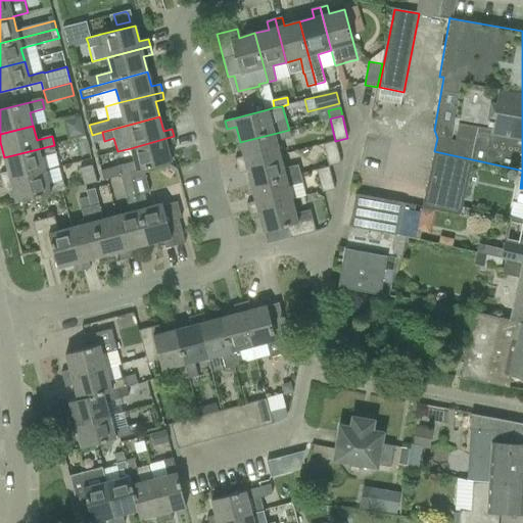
[(289,131),(289,130),(240,142),(243,156),(235,158),(237,167),(280,155),(277,142),(291,138),(289,131)]
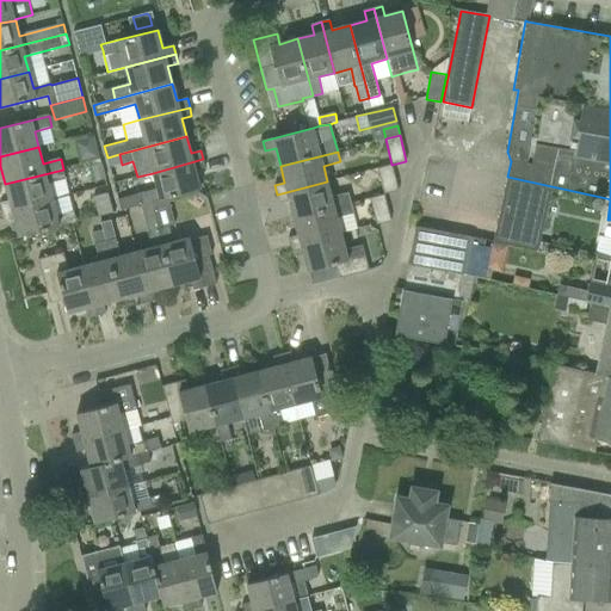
[(140,193),(118,198),(122,210),(141,205),(152,202),(168,198),(168,197),(201,189),(196,171),(205,168),(203,159),(153,173),(158,189),(140,193)]
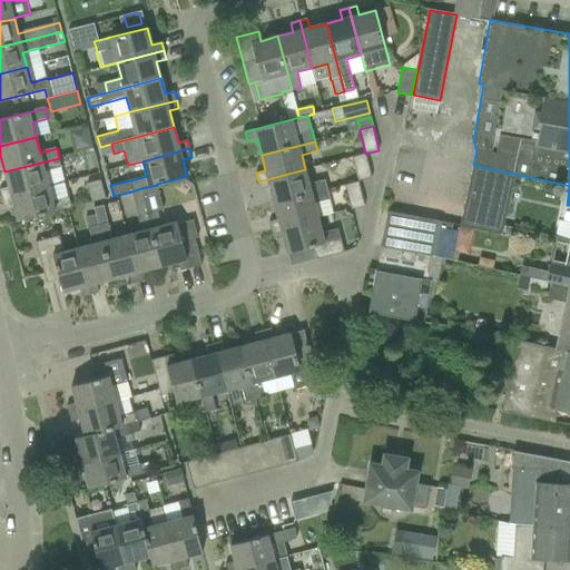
[(97,167),(94,153),(87,155),(85,156),(88,170),(97,167)]
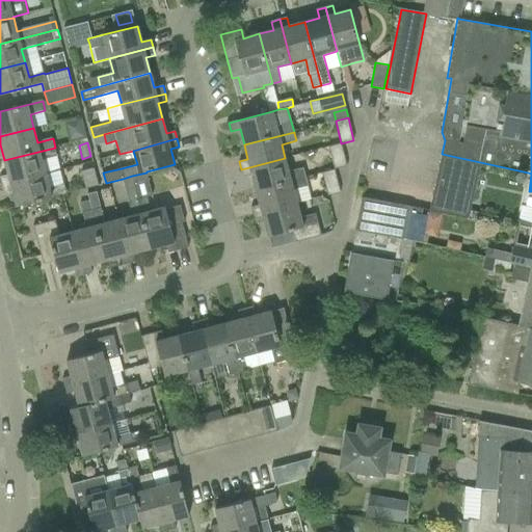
[(335,169),(347,166),(341,143),(329,147),(335,169)]
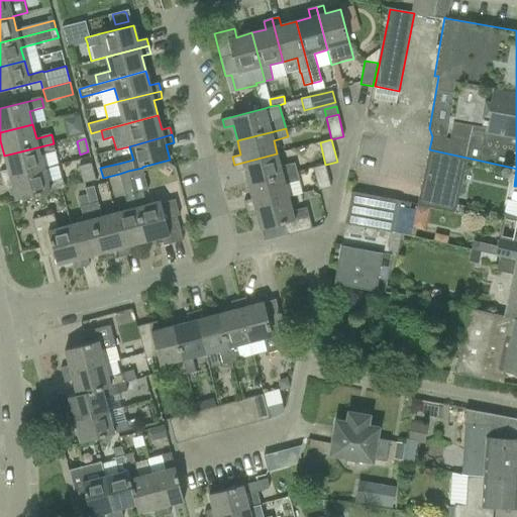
[(59,165),(56,151),(54,143),(4,156),(8,170),(0,172),(0,173),(2,180),(59,165)]
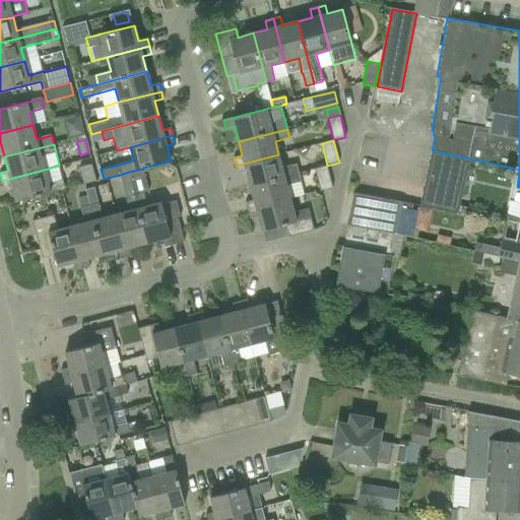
[(461,199),(469,158),(432,150),(419,205),(458,214),(461,199)]
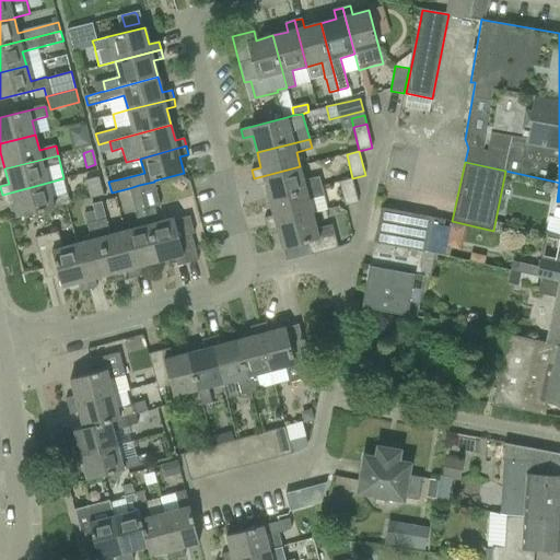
[(303,181),(300,166),(254,178),(256,186),(265,184),(269,200),(323,186),(319,177),(303,181)]
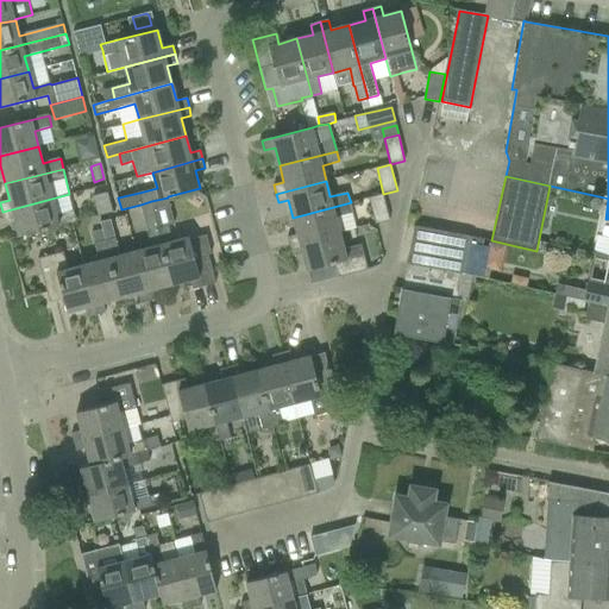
[(113,211),(107,192),(94,195),(99,214),(113,211)]
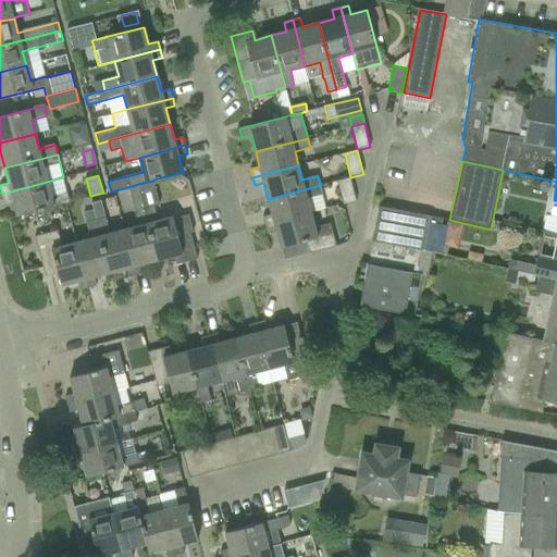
[(67,193),(66,193),(63,177),(2,194),(4,202),(13,199),(17,217),(71,202),(67,193)]
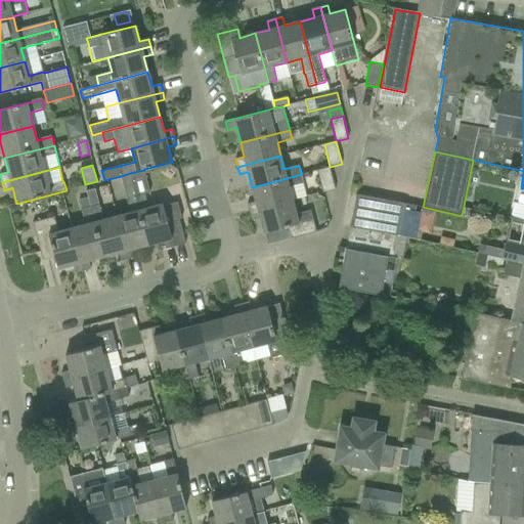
[(330,167),(317,170),(323,192),(336,189),(330,167)]
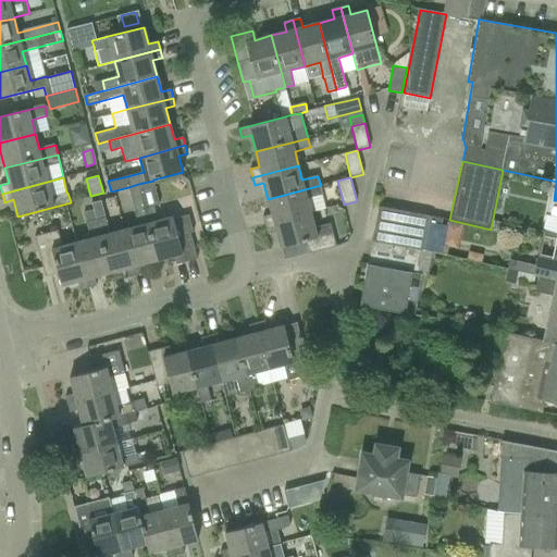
[(153,181),(138,184),(159,260),(174,256),(176,265),(198,259),(190,233),(194,232),(189,215),(173,219),(173,218),(160,221),(156,206),(159,205),(153,181)]
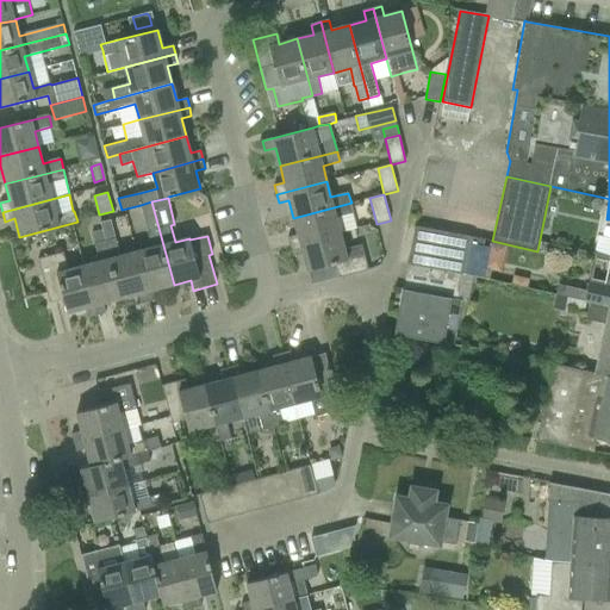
[(153,248),(136,253),(149,302),(159,299),(156,290),(174,285),(151,201),(141,205),(148,231),(153,248)]
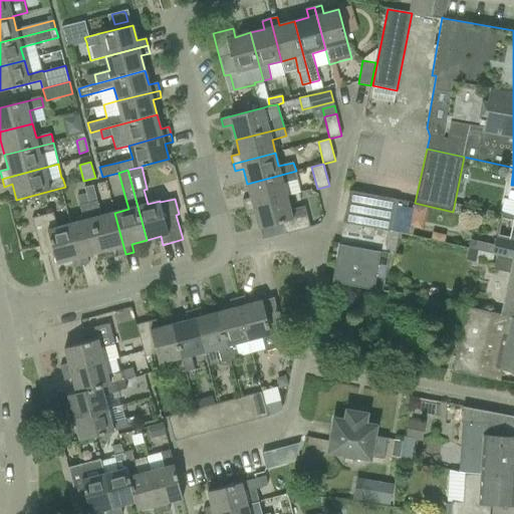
[(296,171),(247,184),(251,198),(243,200),(245,208),(287,197),(283,184),(298,180),(296,171)]
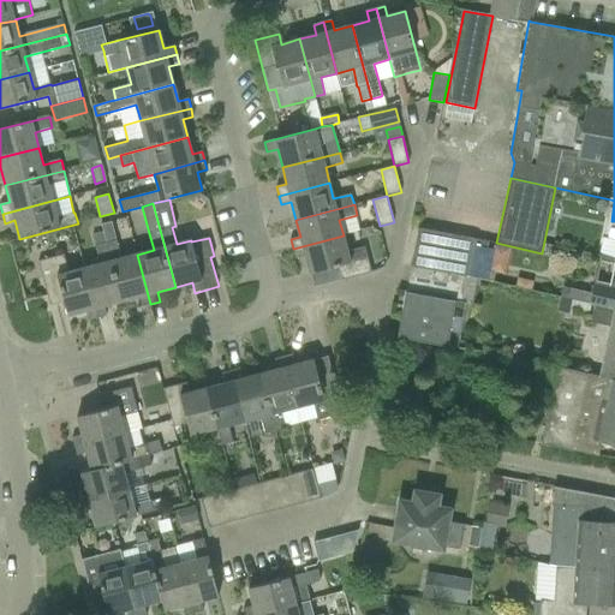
[(422,231),(415,264),(467,275),(470,276),(473,255),(485,257),(488,242),(418,228),(418,230),(422,231)]
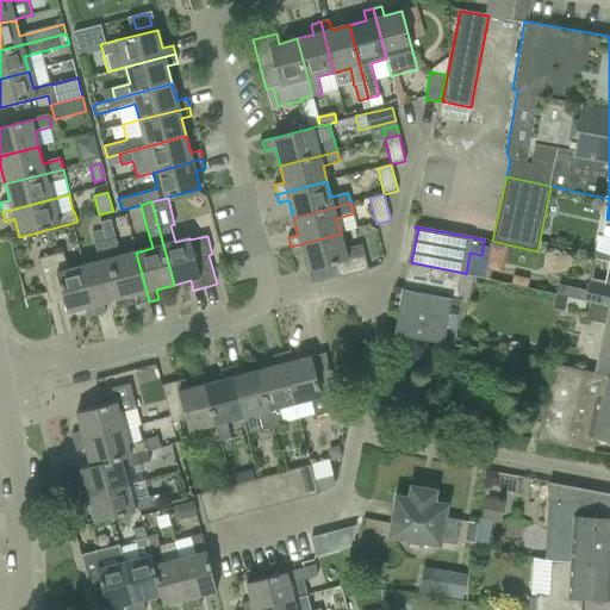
[(99,262),(83,267),(97,316),(106,313),(104,304),(120,299),(105,242),(103,229),(92,231),(95,244),(99,262)]
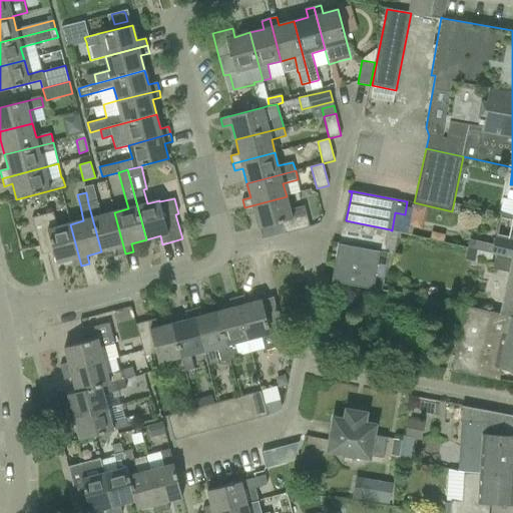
[(290,209),(287,196),(244,207),(246,214),(254,212),(259,227),(283,221),(286,233),(310,227),(305,205),(290,209)]
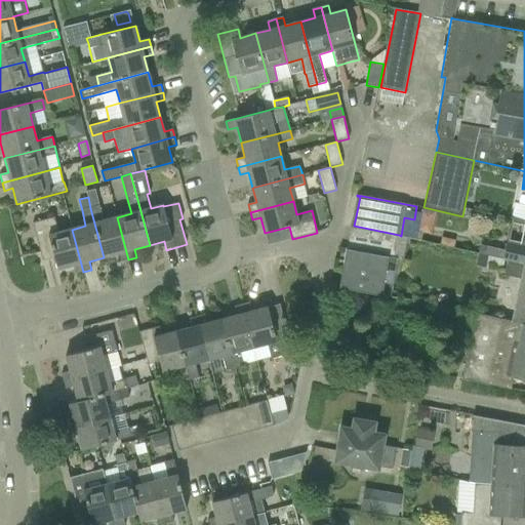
[(99,205),(90,208),(104,257),(119,253),(121,261),(128,259),(117,217),(104,220),(99,205)]
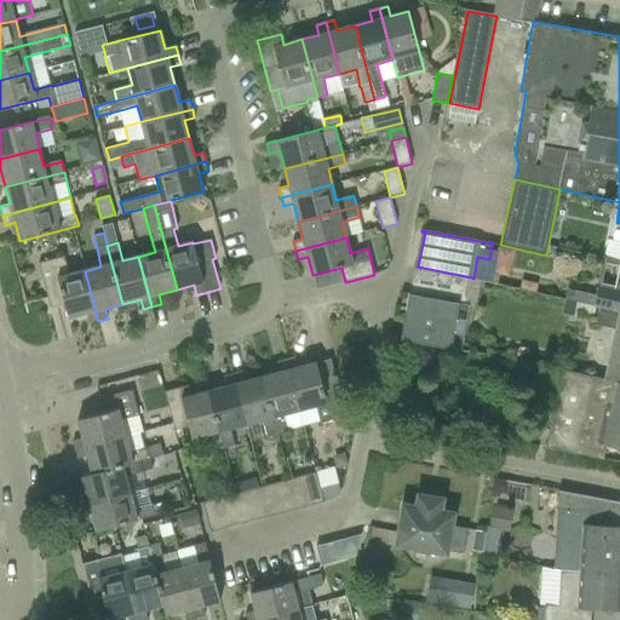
[(64,257),(39,263),(51,309),(65,305),(69,319),(87,314),(90,323),(98,321),(85,271),(69,275),(64,257)]
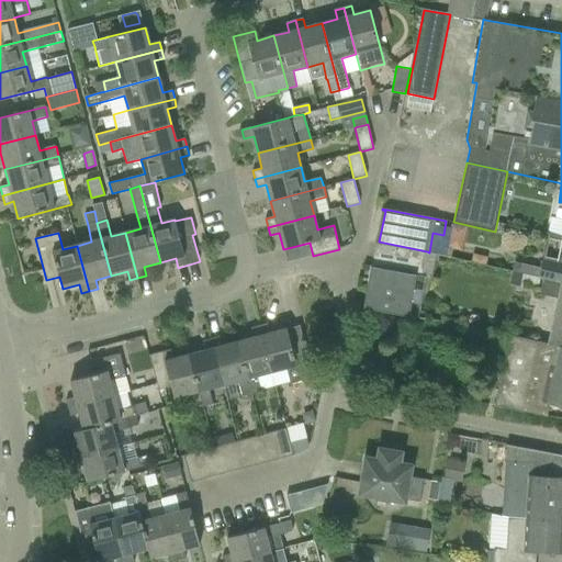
[(561,282),(561,237),(557,263),(542,260),(540,268),(514,261),(513,271),(561,282)]
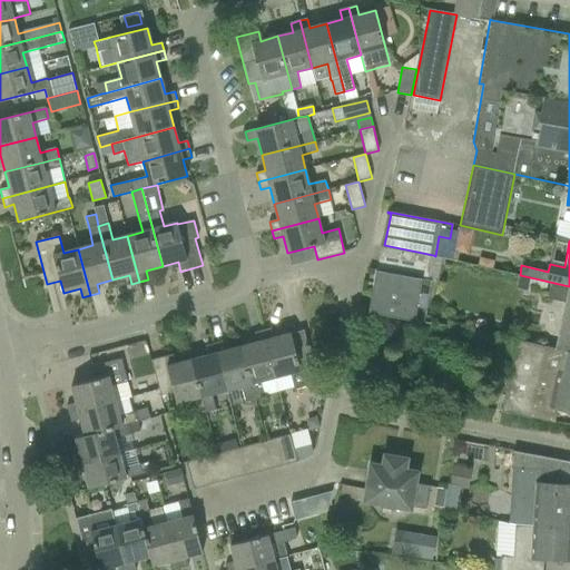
[(383,247),(380,271),(423,278),(429,279),(433,281),(438,281),(442,258),(435,256),(433,255),(384,245),(383,246),(381,246),(381,247),(383,247)]
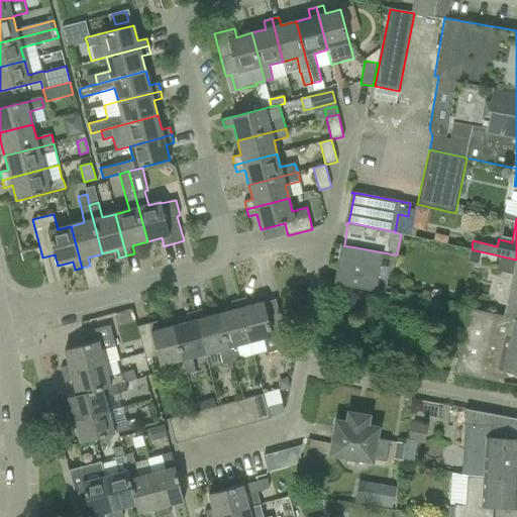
[(338,260),(334,284),(377,292),(384,252),(344,245),(340,244),(338,260)]
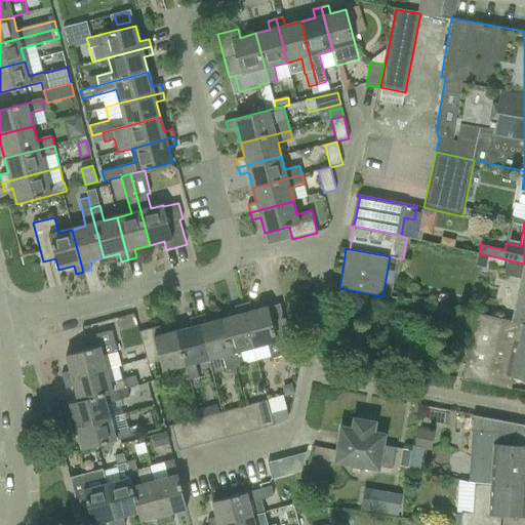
[(524,278),(524,280),(516,322),(524,324),(524,264),(479,253),(476,266),(486,268),(486,267),(488,268),(489,263),(503,267),(506,259),(508,260),(507,267),(505,275),(524,278)]
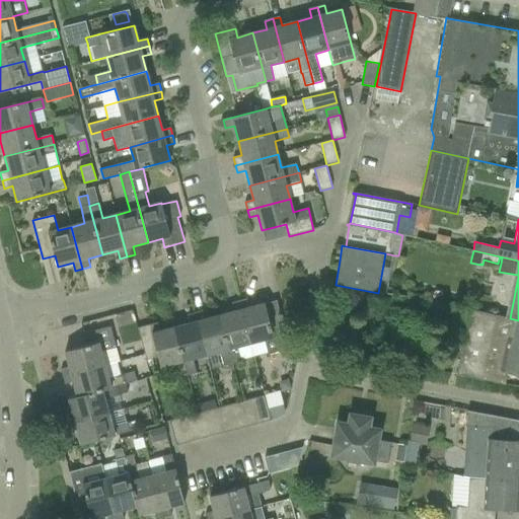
[(240,301),(251,343),(265,340),(269,355),(289,349),(283,324),(271,327),(265,303),(249,307),(247,299),(240,301)]
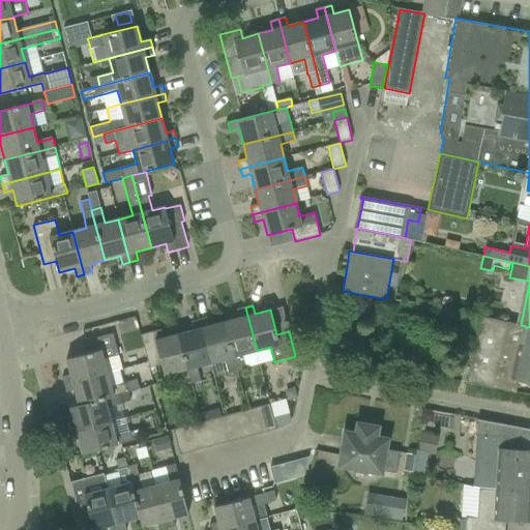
[(257,350),(245,307),(237,310),(239,318),(224,322),(237,372),(246,370),(242,354),(257,350)]
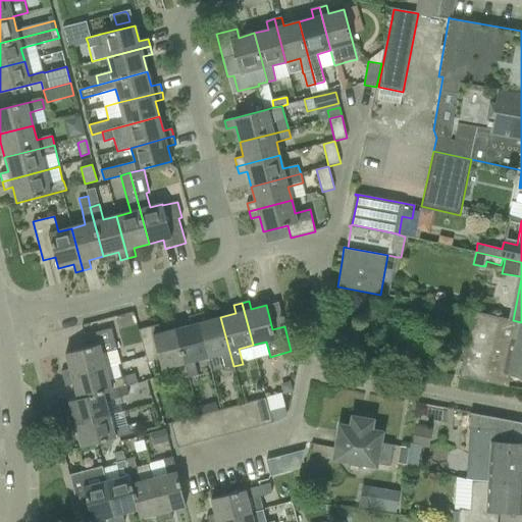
[(521,322),(513,320),(448,307),(444,324),(468,329),(459,377),(461,378),(461,377),(467,378),(467,379),(469,379),(475,380),(477,381),(477,380),(483,382),(485,382),(491,383),(492,384),(492,383),(499,384),(499,385),(501,385),(507,386),(508,387),(511,374),(521,376),(521,322)]
